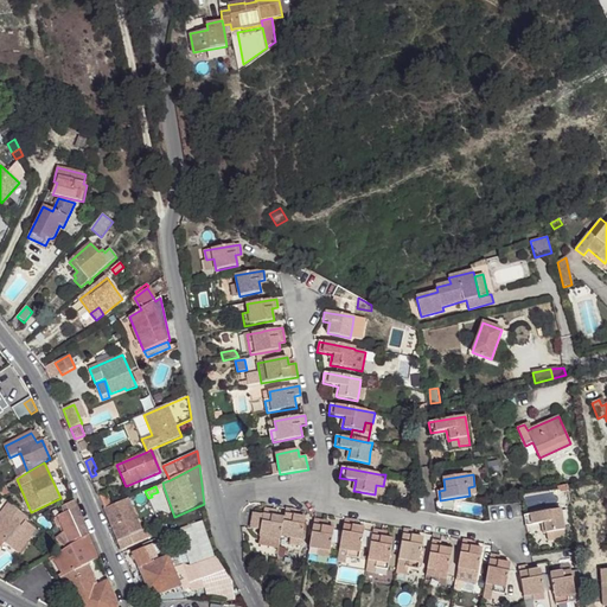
[(98,494),(104,509),(112,505),(106,491),(98,494)]
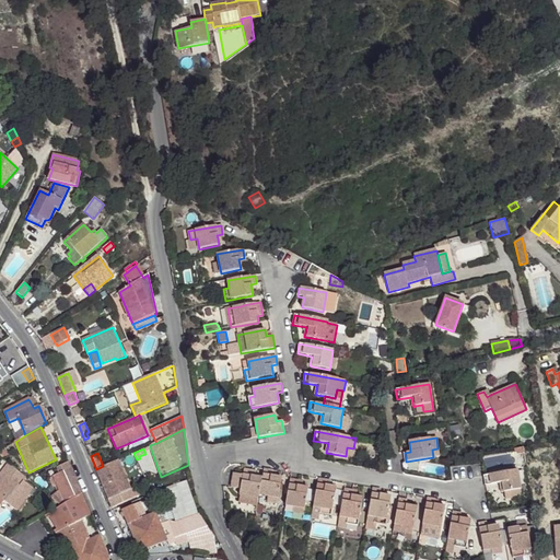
[(96,470),(108,500),(131,490),(118,461),(96,470)]
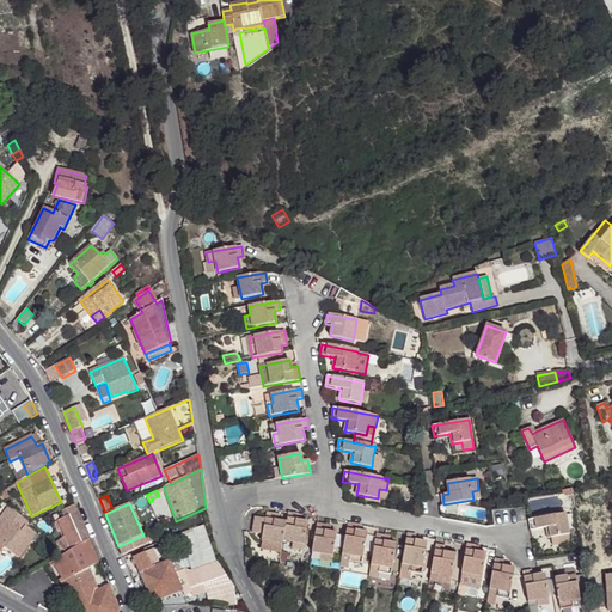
[(56,544),(67,552),(90,539),(75,505),(62,512),(65,518),(55,522),(59,532),(62,531),(65,537),(56,544)]
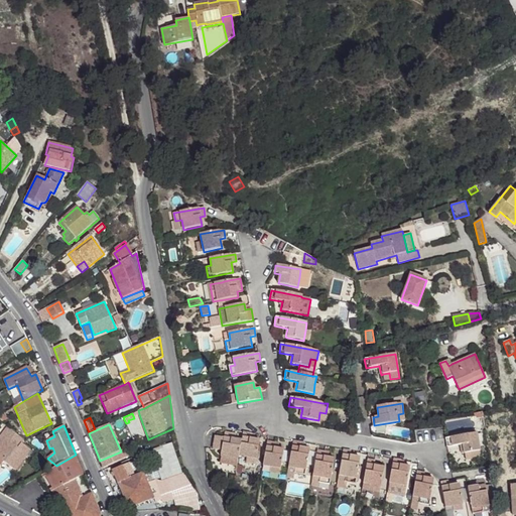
[(4,462),(15,471),(27,456),(30,450),(21,443),(23,440),(8,427),(0,437),(0,465),(1,466),(4,462)]
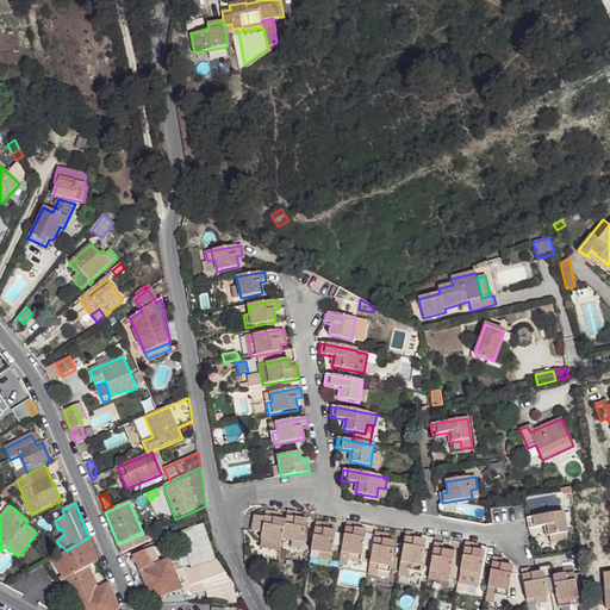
[(275,514),(266,511),(265,518),(262,533),(261,540),(260,548),(280,552),(282,540),(286,522),(274,520),(275,514)]
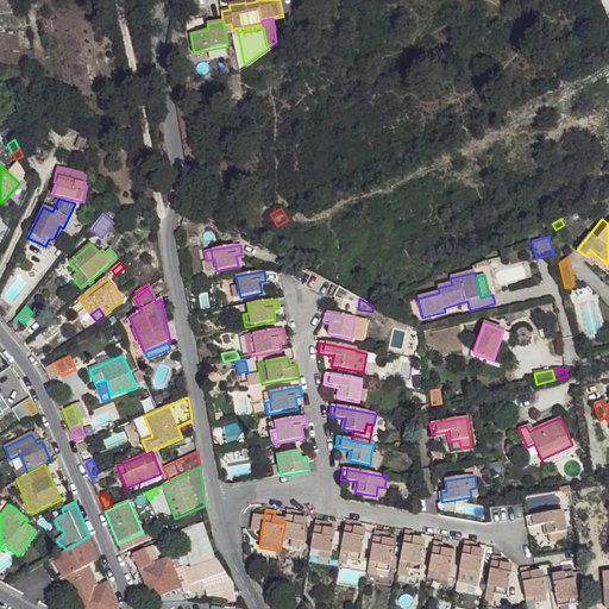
[(296,512),(287,510),(286,521),(282,539),(292,540),(302,542),(307,520),(300,519),(295,519),(296,512)]
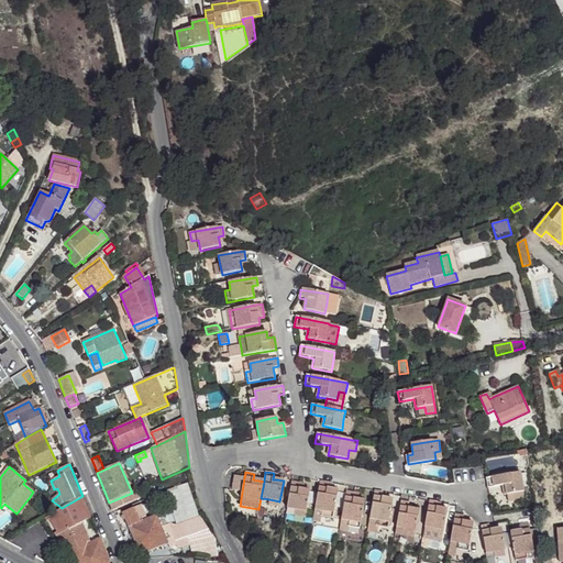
[(486,478),(488,488),(504,486),(505,495),(508,495),(514,494),(515,500),(526,498),(521,473),(486,478)]
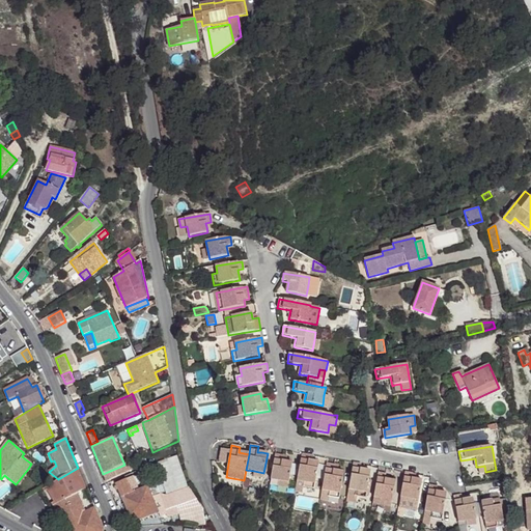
[(137,452),(139,457),(146,455),(143,449),(137,452)]
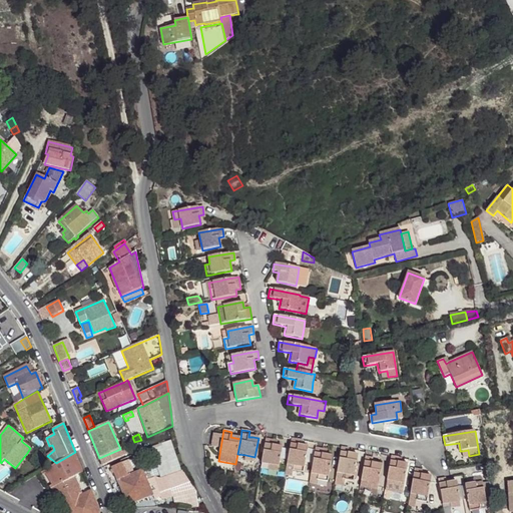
[(214,434),(211,447),(220,448),(222,436),(214,434)]
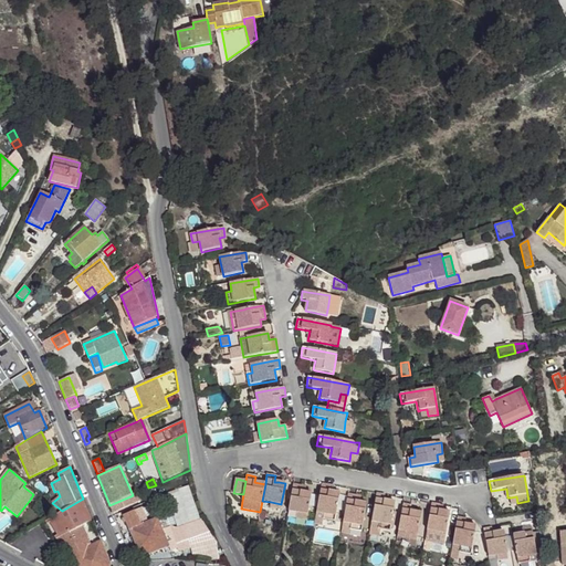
[(302,485),(293,484),(289,511),(297,512),(307,514),(312,493),(301,492),(302,485)]
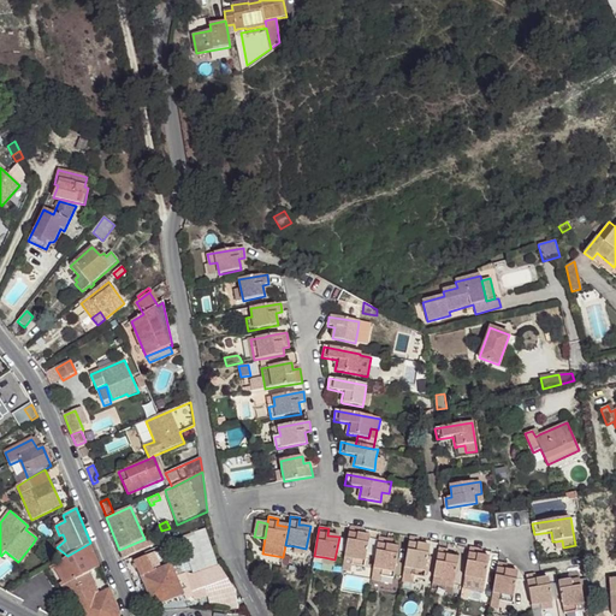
[(359,529),(350,527),(344,557),(353,560),(351,566),(365,568),(369,538),(357,535),(359,529)]
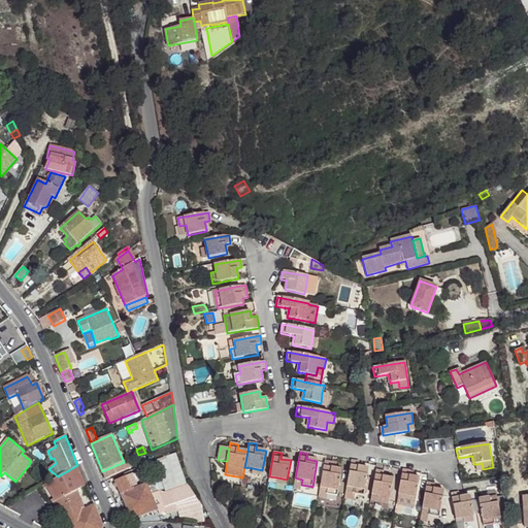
[(135,459),(138,466),(147,462),(144,455),(135,459)]
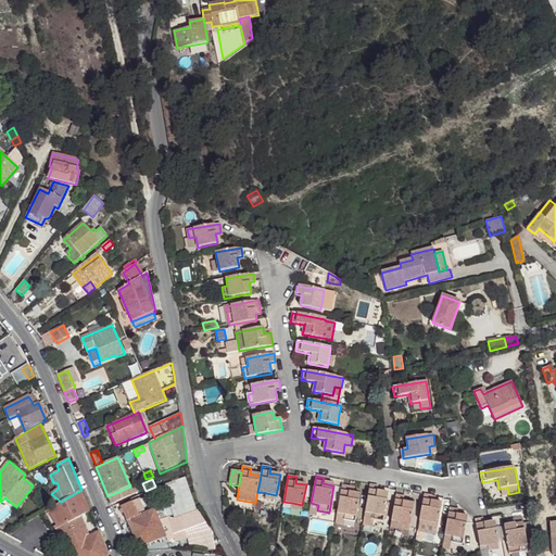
[(108,496),(112,504),(134,494),(133,490),(135,489),(134,485),(130,487),(108,496)]
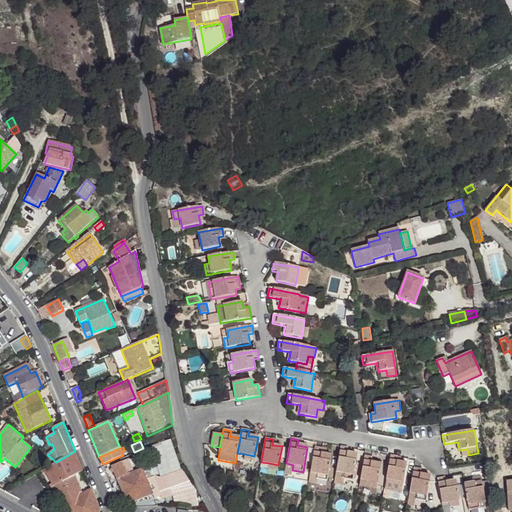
[(322,449),(315,447),(310,472),(317,474),(317,478),(327,480),(331,455),(322,454),(322,449)]
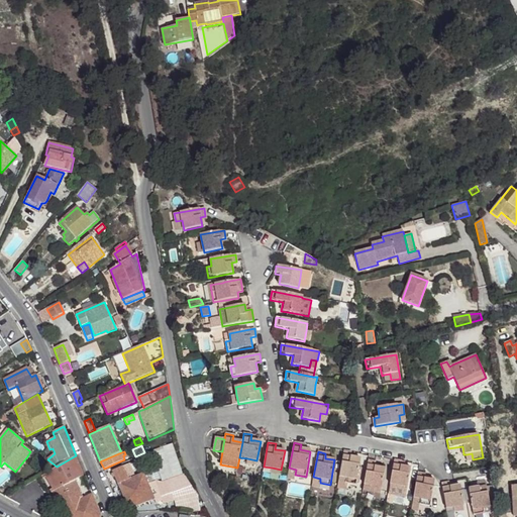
[(351,452),(344,451),(339,477),(348,478),(347,483),(356,485),(360,459),(350,457),(351,452)]
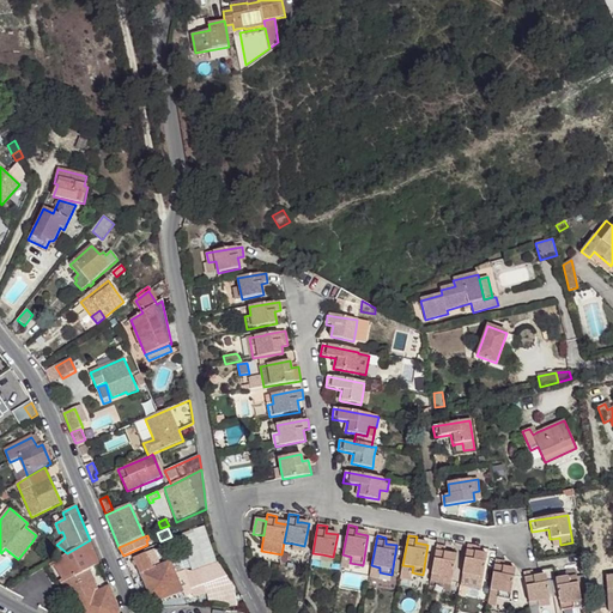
[(60,582),(61,584),(89,570),(101,564),(90,540),(67,553),(58,560),(66,578),(64,580),(60,582)]
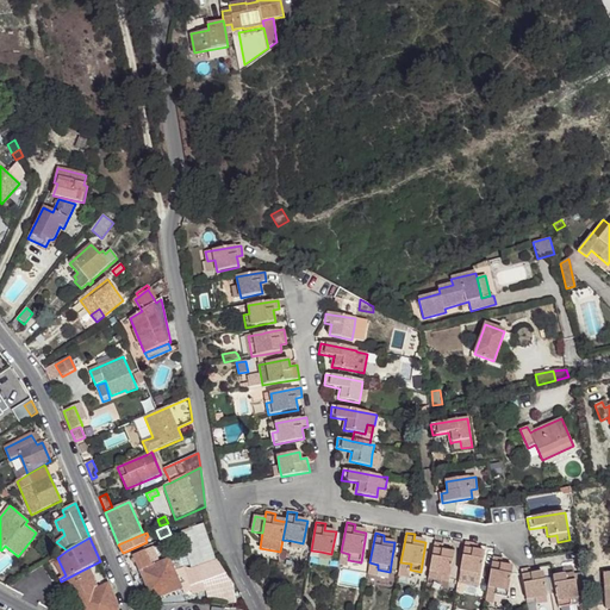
[(474,545),(465,542),(460,571),(470,573),(480,574),(485,552),(473,551),(474,545)]
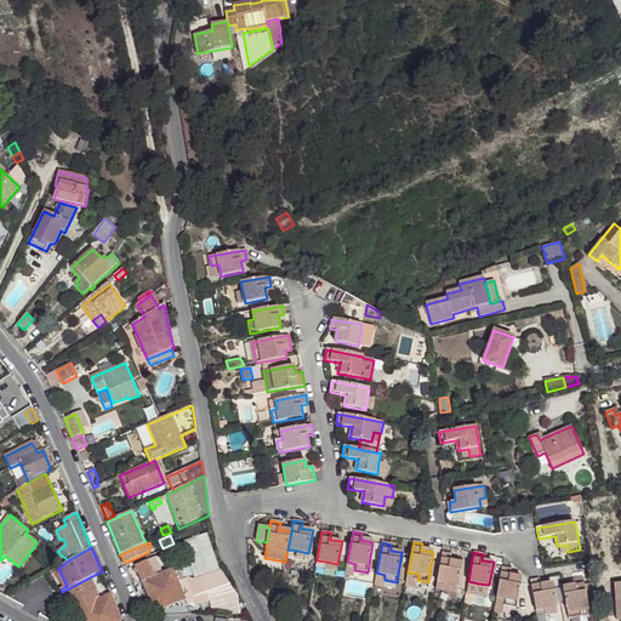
[(451,554),(442,553),(437,582),(445,584),(444,590),(457,592),(462,563),(450,560),(451,554)]
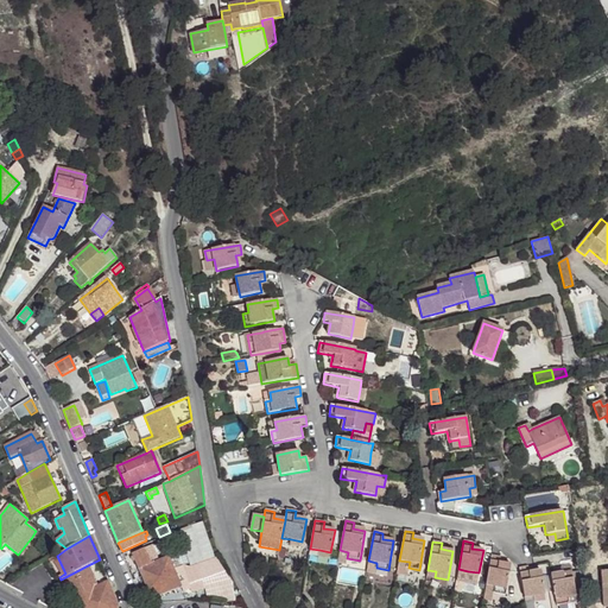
[(169,557),(151,564),(145,549),(132,555),(144,582),(149,593),(159,596),(182,587),(184,591),(191,589),(183,567),(181,568),(178,562),(172,564),(169,557)]
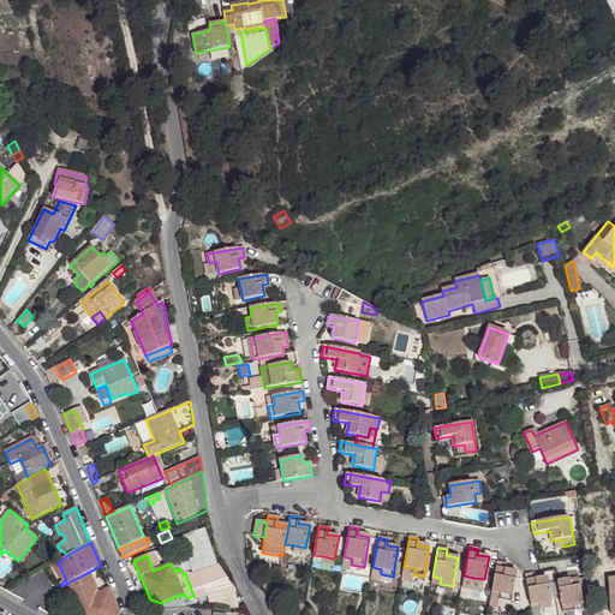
[(341,569),(350,571),(351,565),(352,559),(344,556),(341,569)]
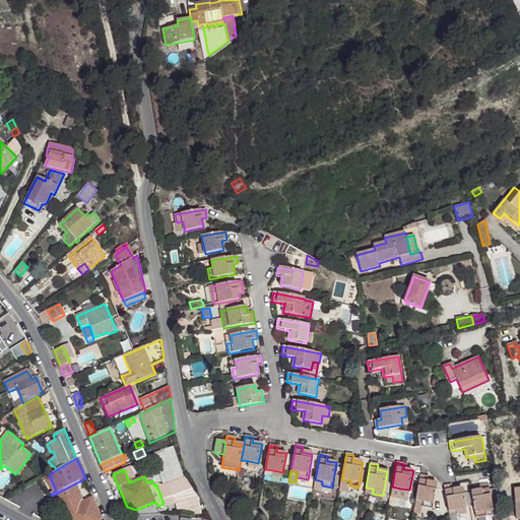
[(46,480),(54,492),(56,491),(49,475),(43,478),(45,482),(46,480)]
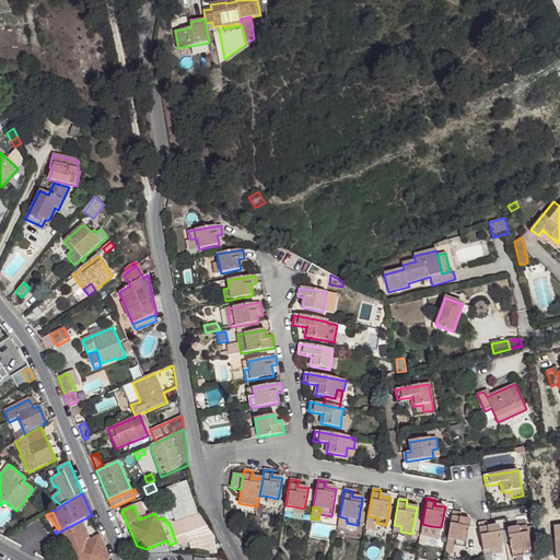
[(461,513),(453,512),(447,539),(455,540),(454,546),(466,548),(470,521),(459,518),(461,513)]
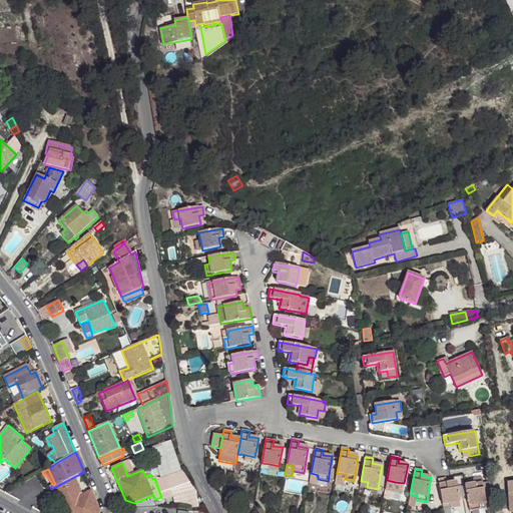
[(161,497),(162,500),(195,491),(183,471),(160,479),(155,477),(154,478),(161,497)]
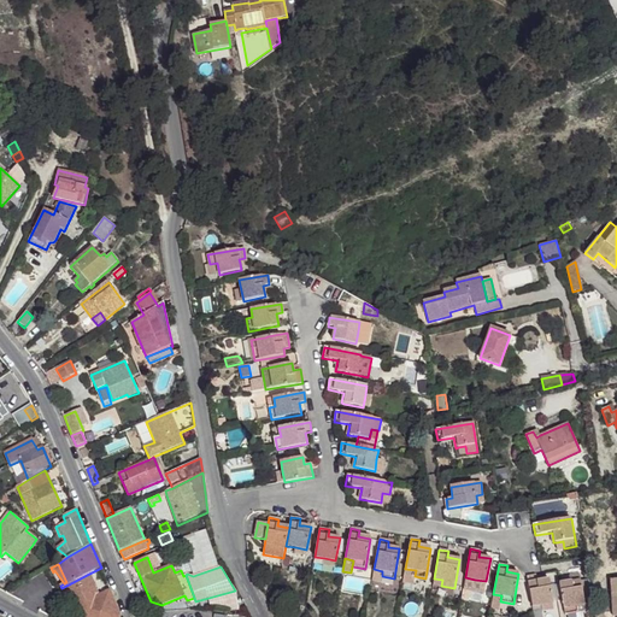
[(382,571),(374,569),(372,580),(381,582),(382,576),(382,571)]
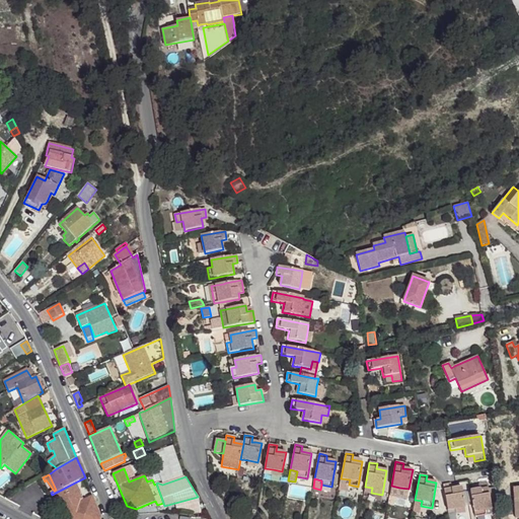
[(341,478),(339,490),(348,492),(349,485),(350,479),(341,478)]
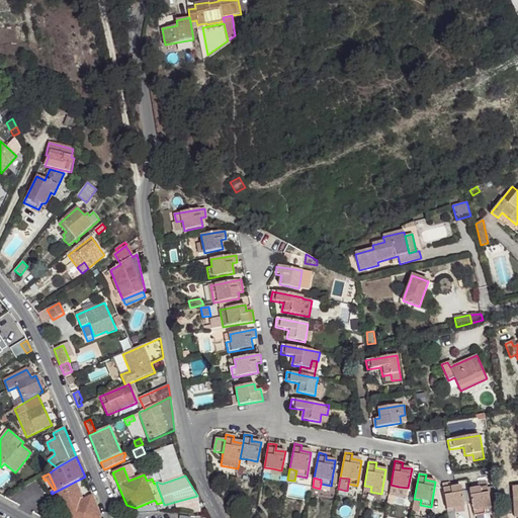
[(66,510),(69,517),(100,517),(101,515),(92,495),(83,500),(80,493),(81,493),(75,482),(52,494),(62,512),(66,510)]
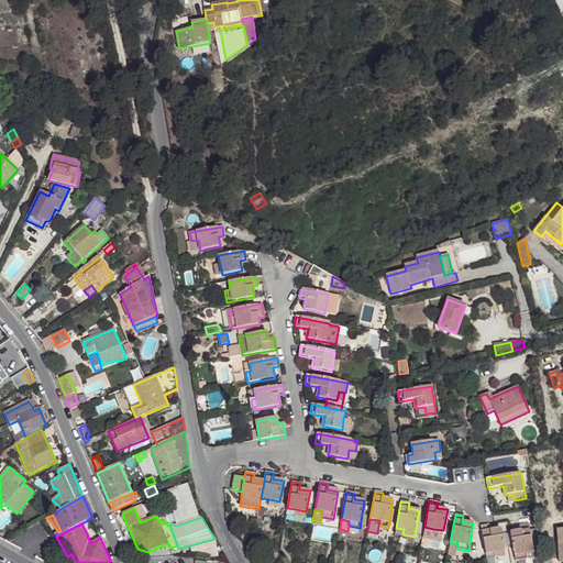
[(515,561),(527,559),(526,553),(533,552),(533,550),(530,531),(529,523),(520,526),(520,527),(516,527),(517,532),(510,533),(515,561)]
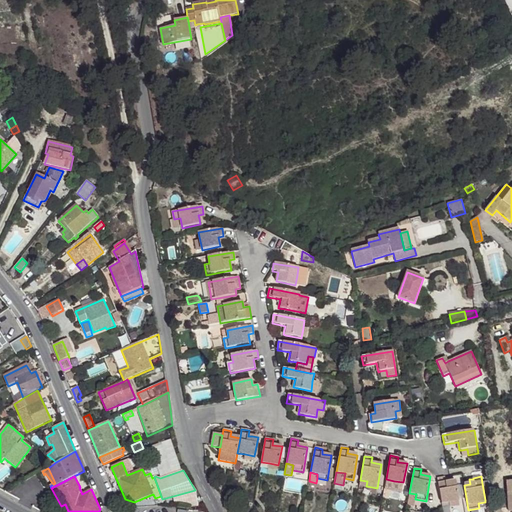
[(437,479),(442,504),(450,502),(459,500),(456,481),(446,483),(445,478),(437,479)]
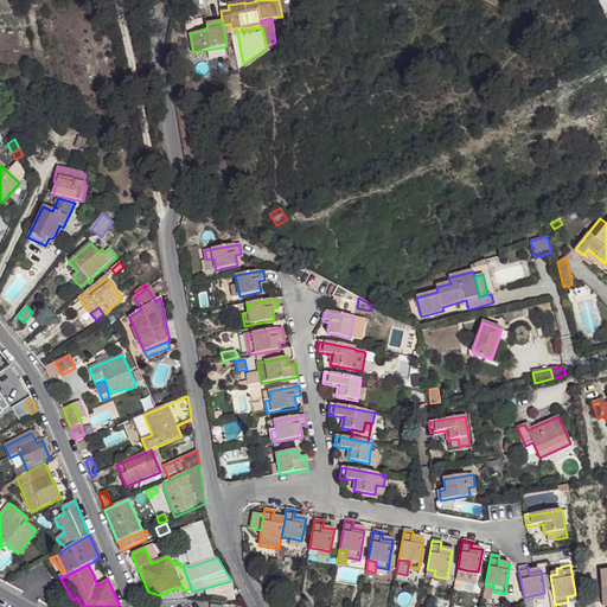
[(466,581),(477,583),(478,572),(467,570),(466,581)]
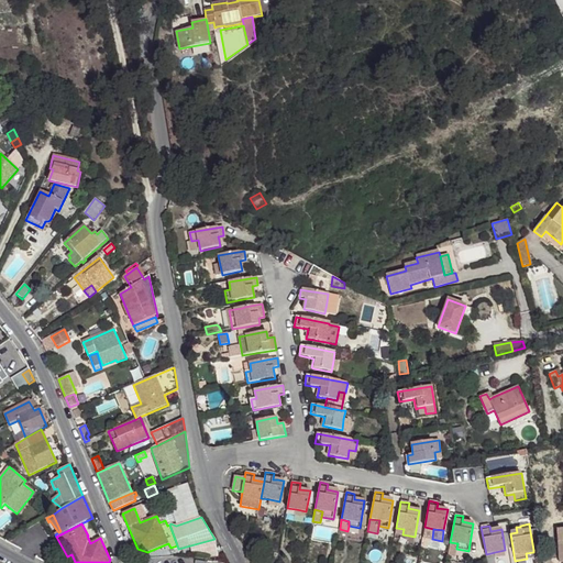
[(540,549),(538,530),(530,531),(533,550),(540,549)]
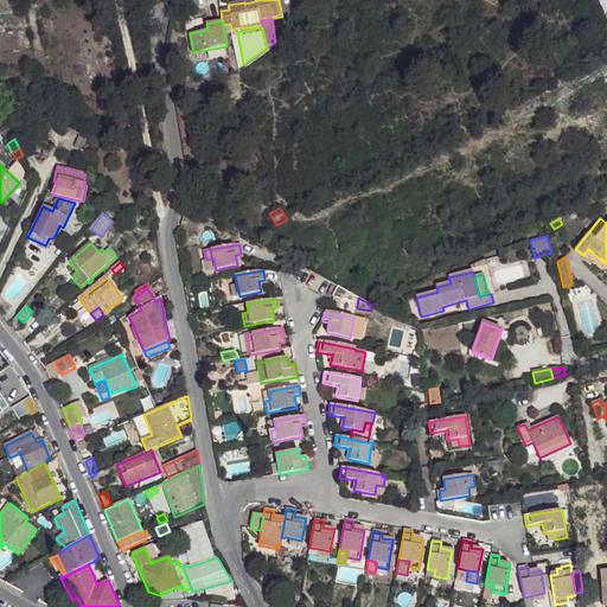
[(493,586),(485,585),(484,598),(491,599),(492,592),(493,586)]
